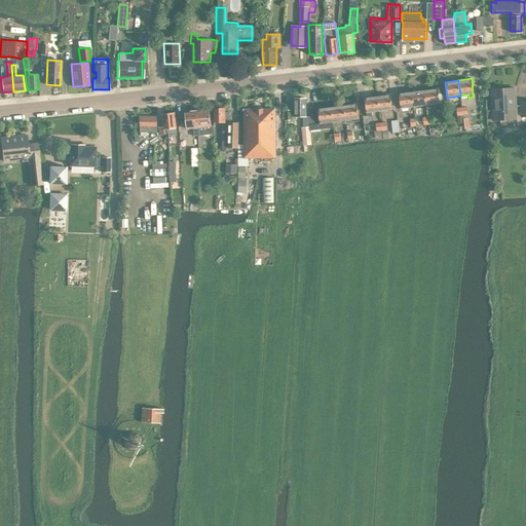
[(438,87),(424,89),(426,105),(439,103),(438,87)]
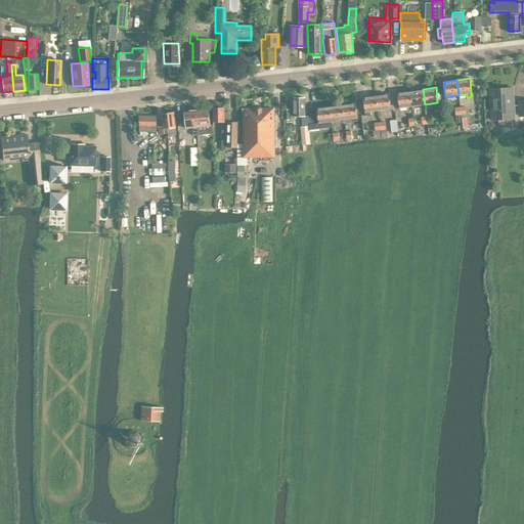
[(489,88),(491,120),(513,119),(512,87),(489,88)]
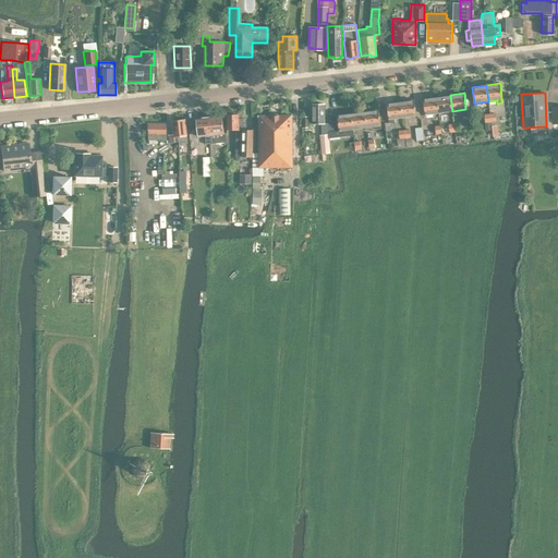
[(436,97),(438,112),(452,111),(450,95),(436,97)]
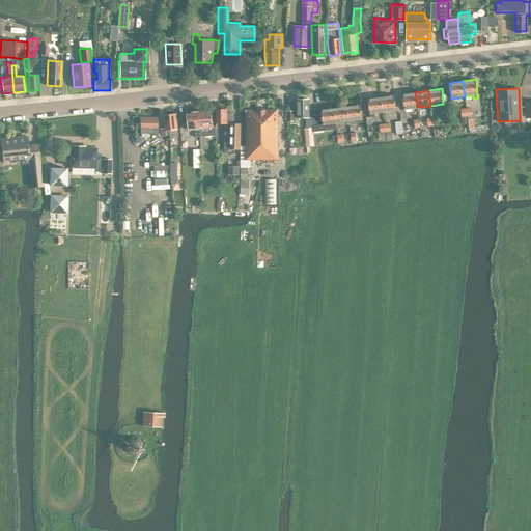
[(403,109),(417,107),(415,92),(402,93),(403,109)]
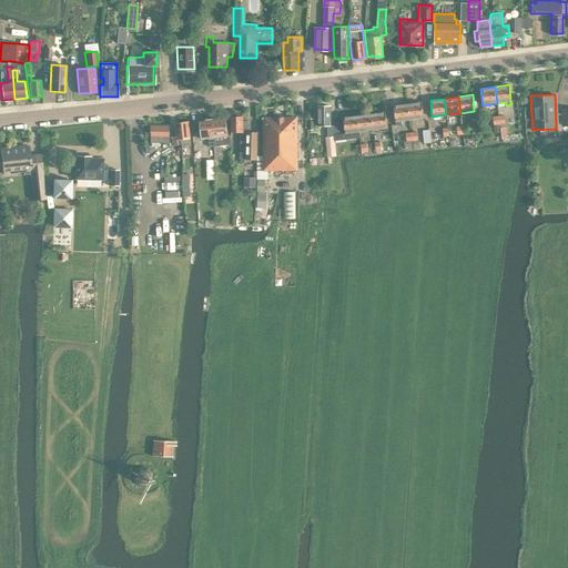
[(407,103),(409,120),(423,119),(421,102),(407,103)]
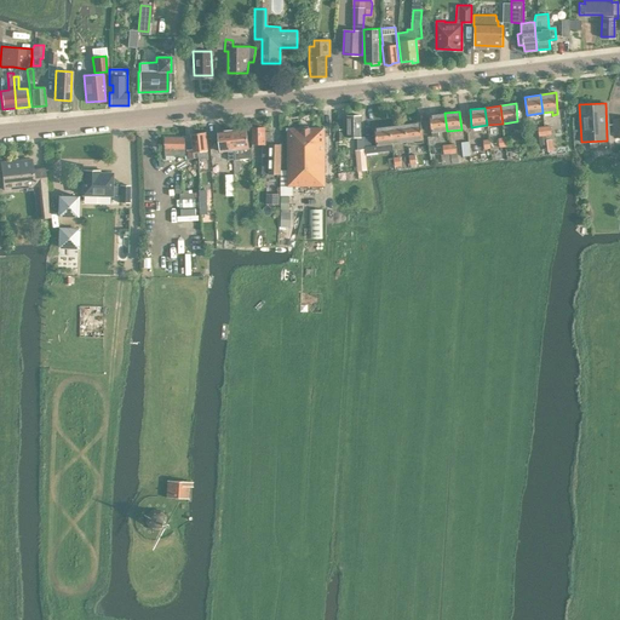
[(437,132),(446,131),(447,131),(445,113),(429,114),(431,133),(432,137),(438,136),(437,132)]
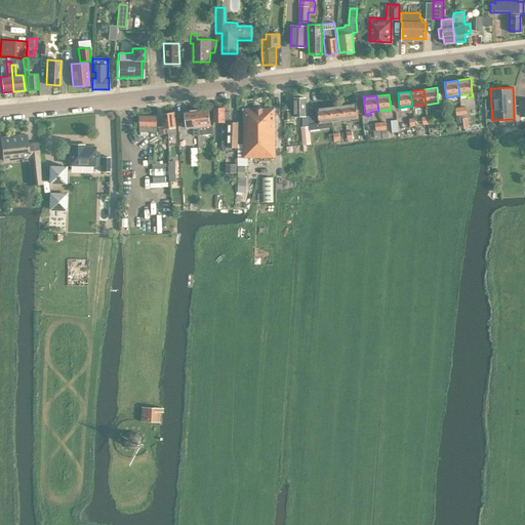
[(306,97),(294,97),(294,116),(303,116),(303,126),(309,126),(309,123),(309,116),(306,116),(306,97)]
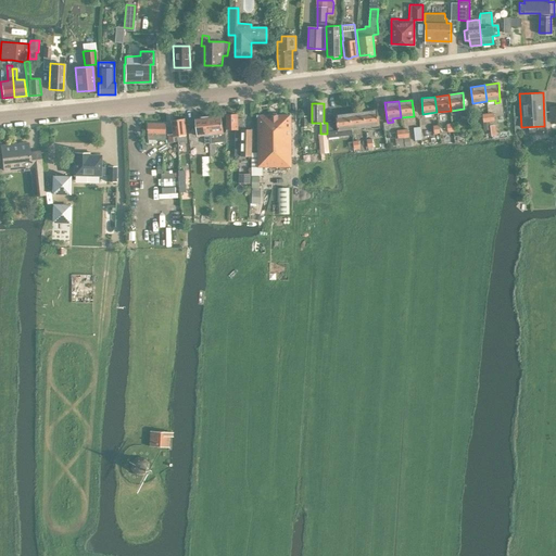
[(363,111),(365,127),(373,126),(373,128),(378,128),(378,125),(379,125),(377,110),(363,111)]
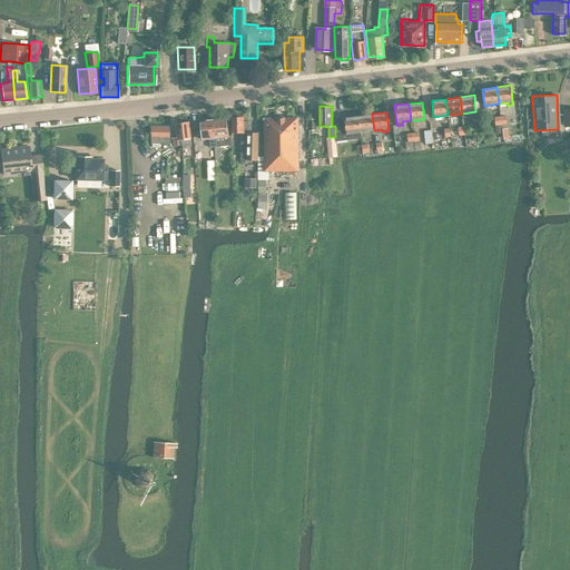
[(372,114),(359,116),(361,133),(367,131),(374,130),(372,114)]
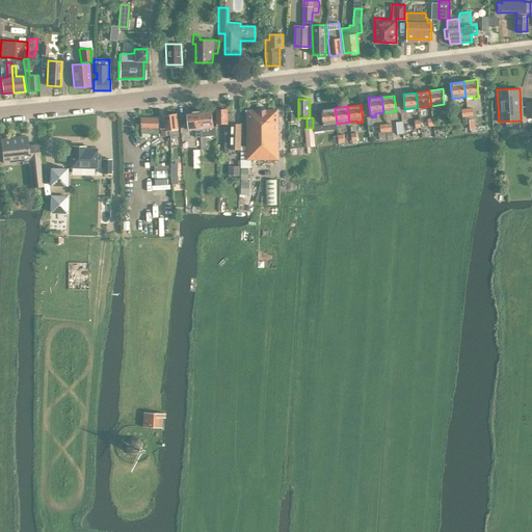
[(240,150),(241,124),(231,124),(231,120),(232,120),(232,113),(225,112),(225,109),(223,107),(220,107),(218,109),(216,109),(216,124),(224,124),(224,149),(240,150)]
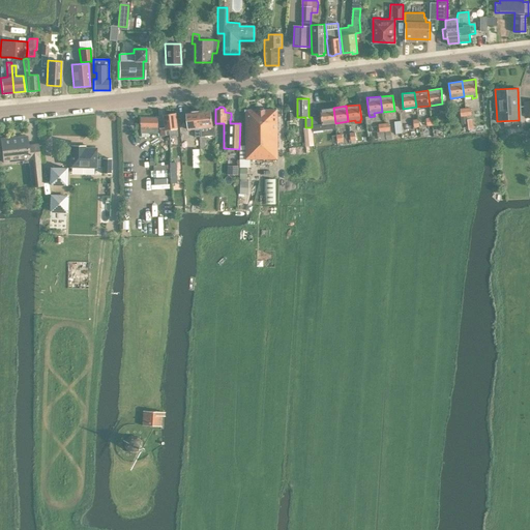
[(447,107),(439,108),(440,117),(448,116),(447,107)]
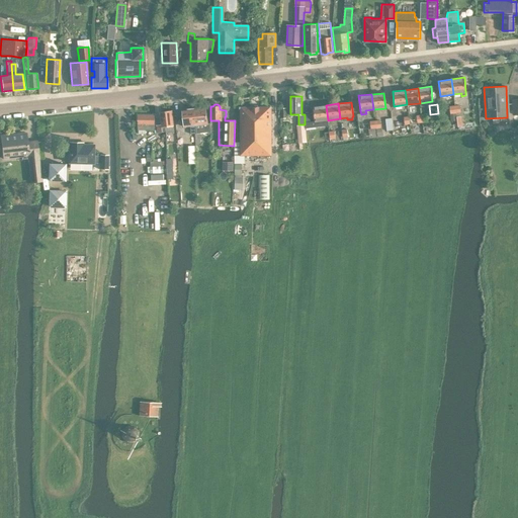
[(244,163),(245,156),(270,155),(270,107),(258,107),(257,105),(254,105),(252,107),(239,107),(239,142),(235,142),(235,163),(244,163)]
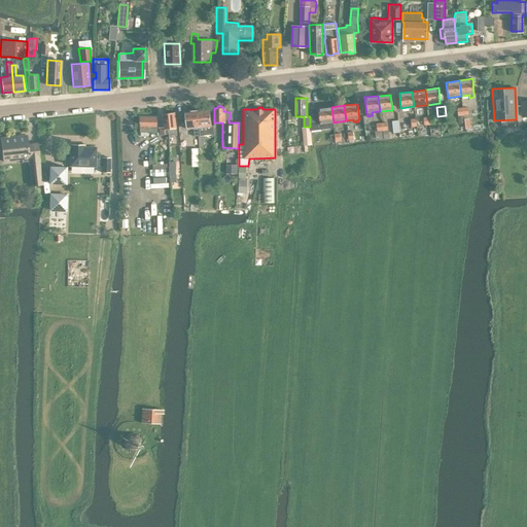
[(331,107),(318,109),(320,124),(321,129),(334,127),(334,123),(331,107)]
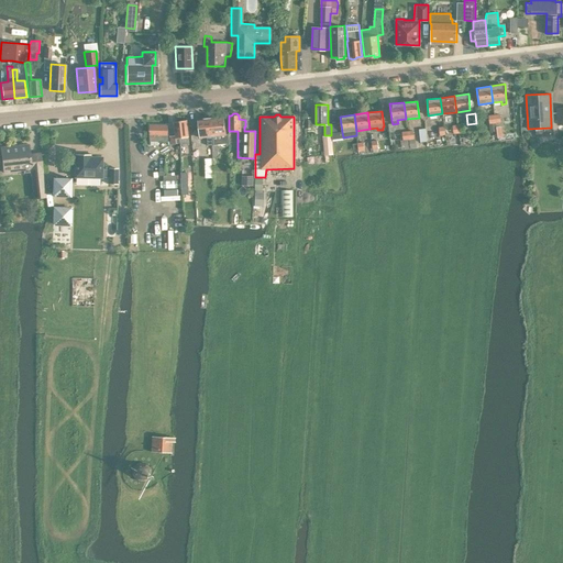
[(222,116),(210,117),(212,144),(211,144),(211,157),(212,157),(219,157),(218,144),(229,143),(228,134),(224,134),(222,116)]
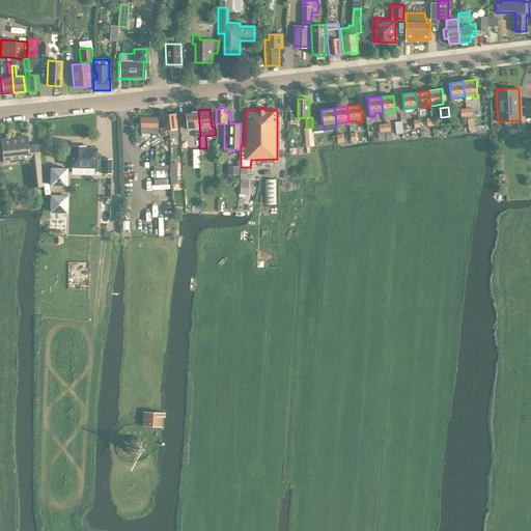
[(463,131),(469,131),(468,130),(469,130),(466,109),(460,109),(463,131)]
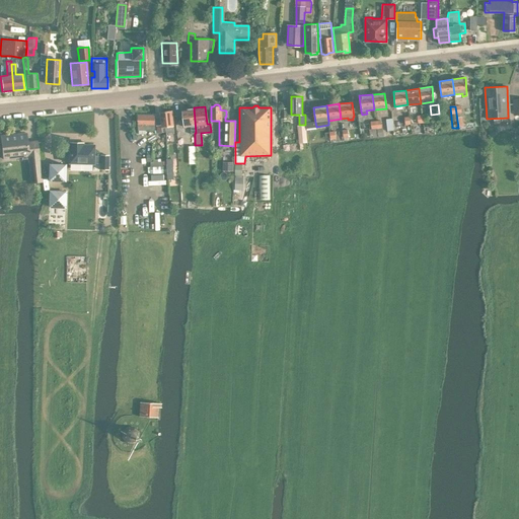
[(194,107),(182,109),(183,127),(190,127),(191,134),(195,133),(196,133),(194,107)]
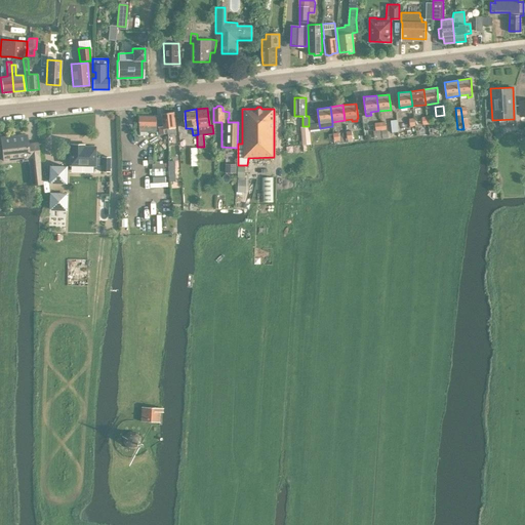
[(164,133),(167,133),(175,132),(173,112),(161,113),(163,125),(159,125),(160,133),(164,133)]
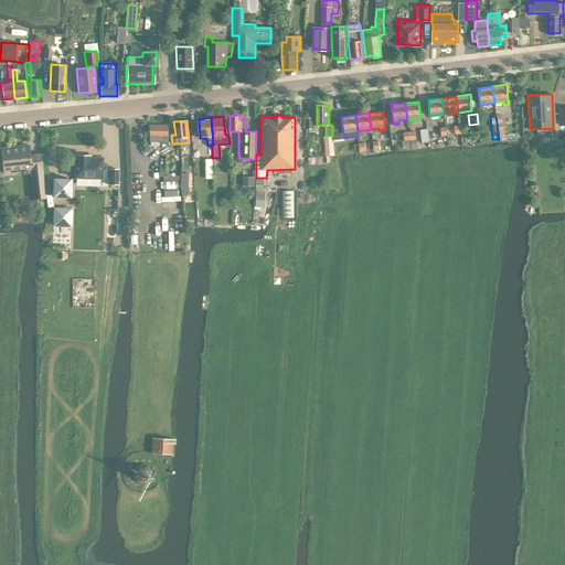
[(168,141),(168,126),(149,126),(149,141),(168,141)]
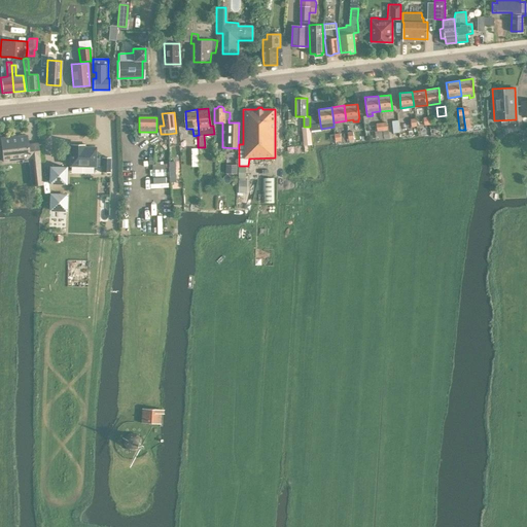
[(0,138),(3,162),(28,160),(31,185),(42,184),(38,144),(28,144),(27,135),(0,138)]
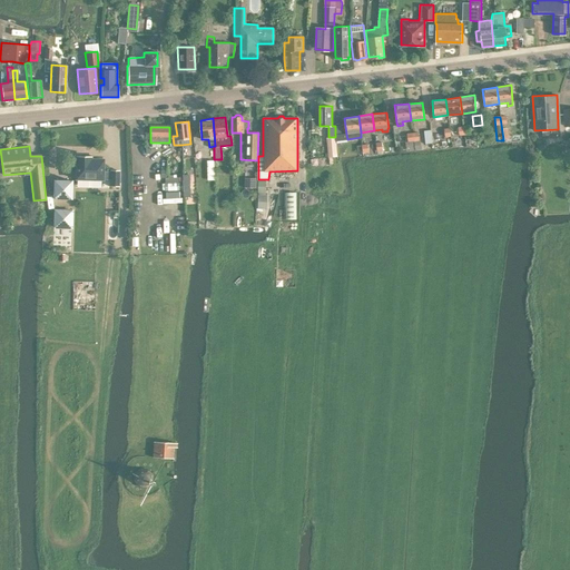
[(74,159),(74,168),(76,168),(76,179),(102,179),(110,179),(109,186),(118,186),(119,170),(110,170),(110,172),(102,172),(102,159),(95,159),(90,159),(90,157),(76,157),(76,159),(74,159)]
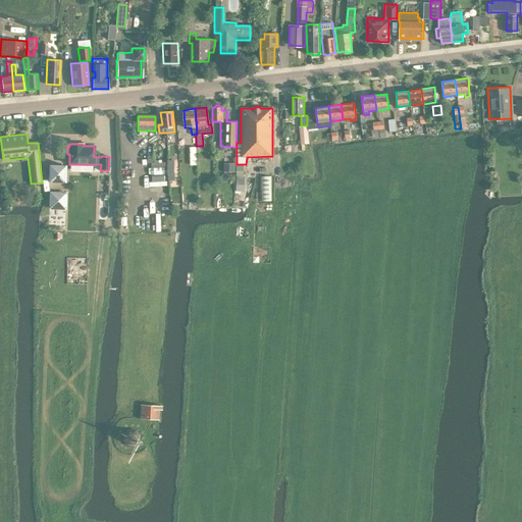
[(227,170),(236,170),(236,159),(227,159),(227,170)]
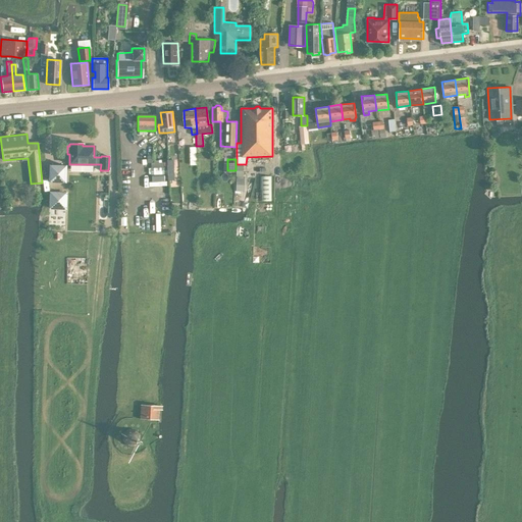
[(65,183),(65,165),(48,164),(48,181),(62,183),(65,183)]
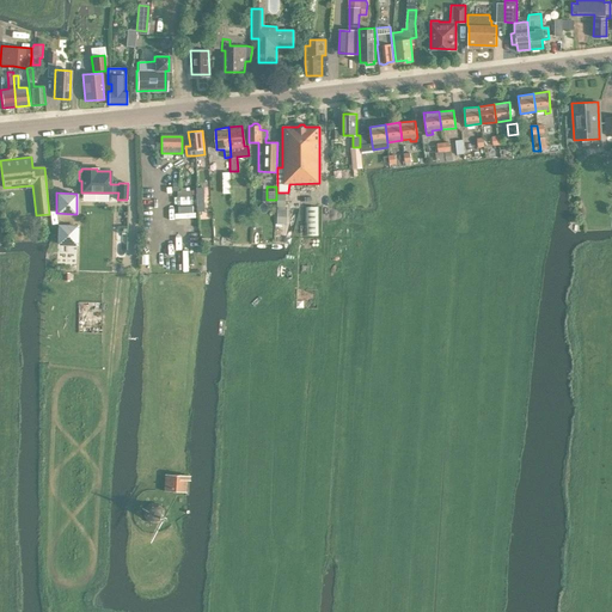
[(317,207),(305,207),(305,236),(317,236),(317,207)]
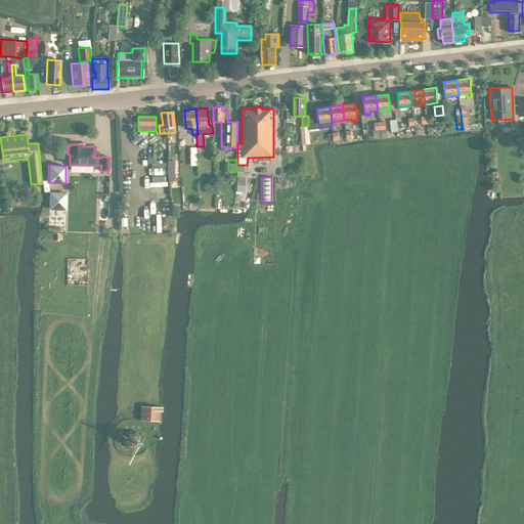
[(49,208),(68,209),(68,191),(50,190),(49,208)]
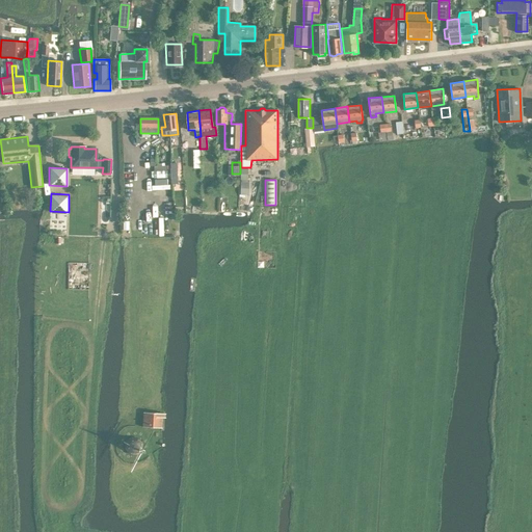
[(163,417),(165,417),(165,414),(143,411),(142,426),(162,427),(163,417)]
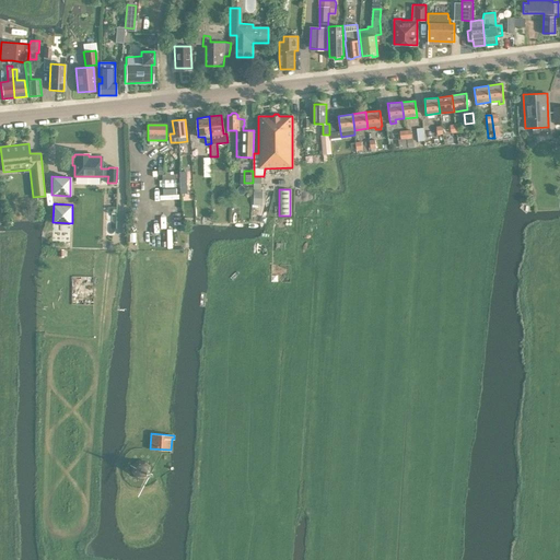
[(148,468),(149,467),(148,466),(147,466),(144,463),(144,462),(143,461),(142,462),(137,462),(137,461),(135,461),(135,462),(132,465),(131,465),(130,466),(131,467),(131,471),(130,471),(130,474),(131,474),(135,477),(135,478),(137,478),(137,477),(141,478),(142,478),(143,478),(143,477),(147,474),(148,475),(149,473),(148,473),(148,468)]
